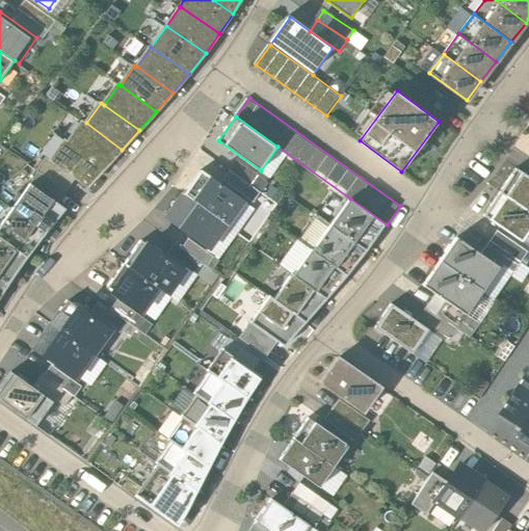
[(82,120),(69,140),(106,167),(122,150),(86,123),(82,120)]
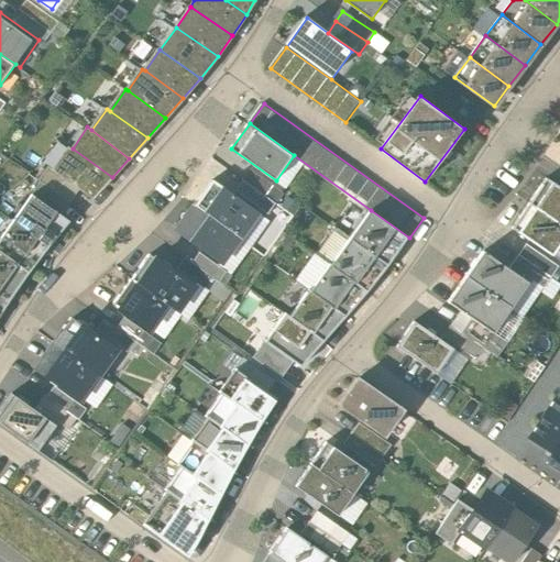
[(69,146),(54,169),(95,198),(112,177),(73,149),(69,146)]
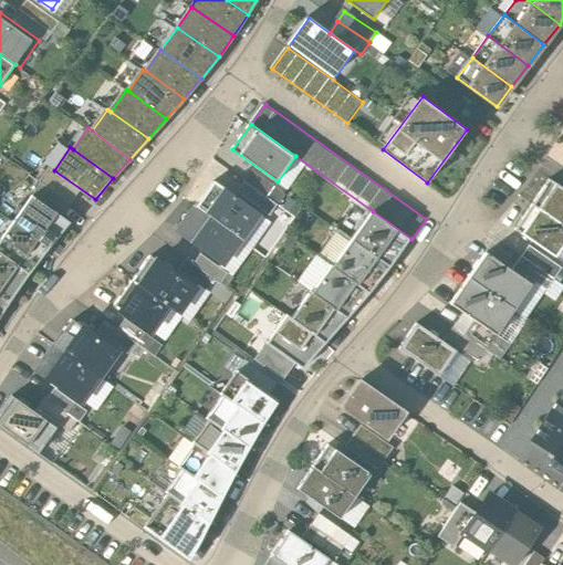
[(253,170),(247,180),(279,202),(284,192),(253,170)]
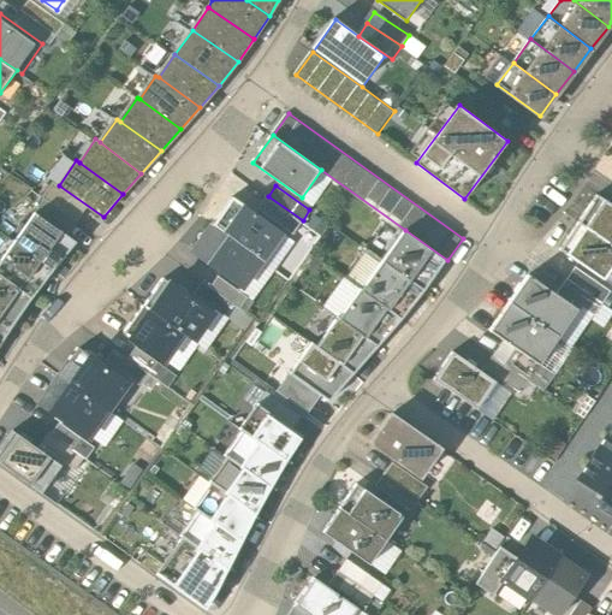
[(611,202),(599,194),(580,222),(611,243),(611,202)]
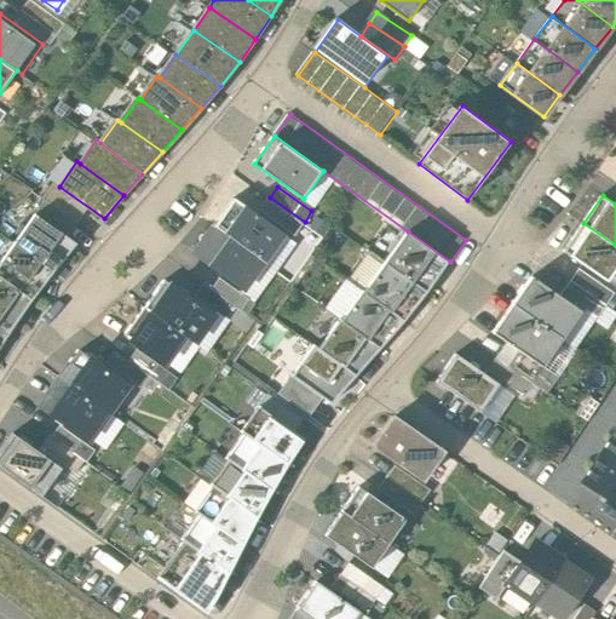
[(286,233),(236,198),(216,225),(265,261),(286,233)]
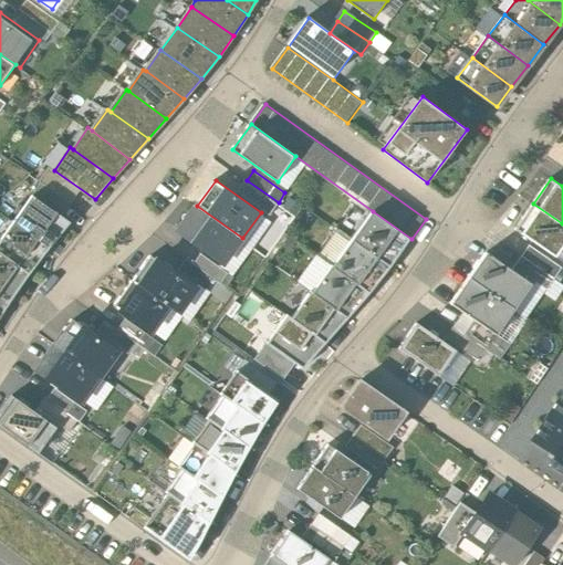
[(279,202),(247,180),(239,191),(271,213),(279,202)]
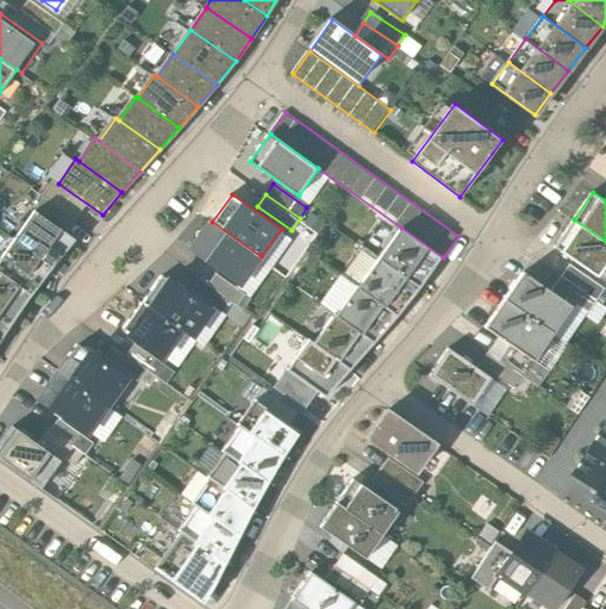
[(45,198),(37,209),(69,232),(77,222),(45,198)]
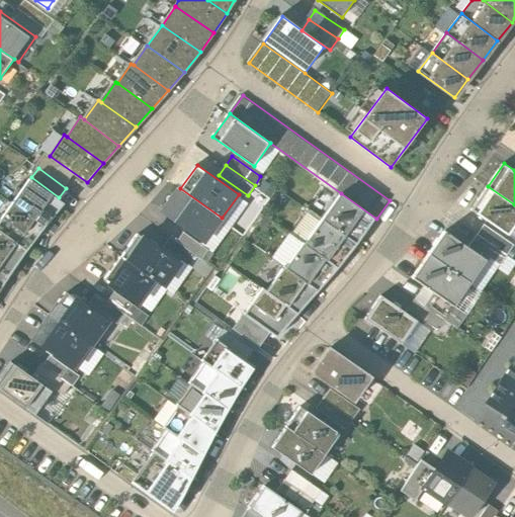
[(47,228),(65,202),(59,197),(31,177),(13,202),(47,228)]
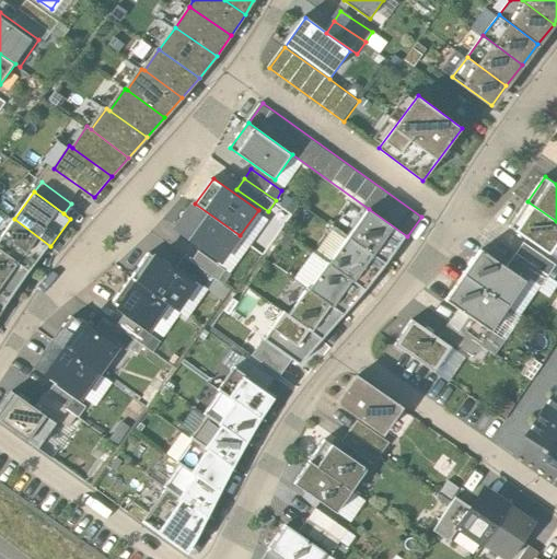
[(556,221),(528,201),(511,225),(550,254),(556,244),(556,221)]
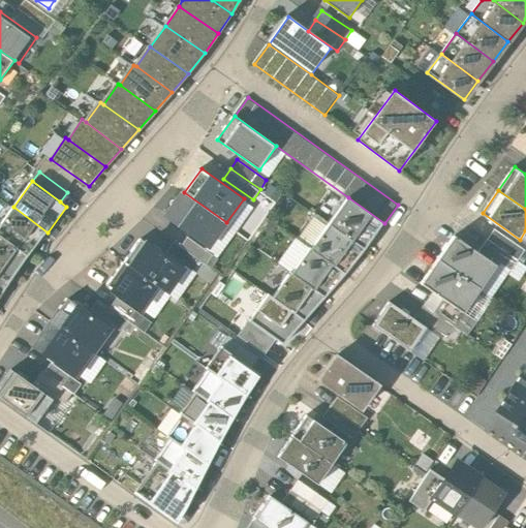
[(184,192),(167,216),(210,246),(226,222),(184,192)]
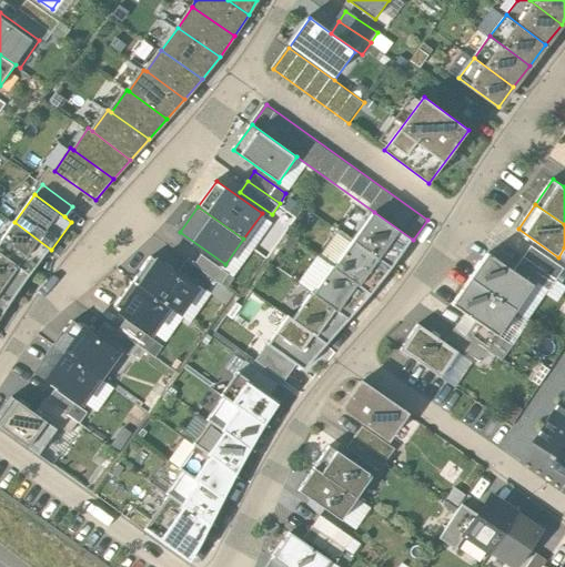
[(393,267),(413,240),(374,212),(354,240),(393,267)]
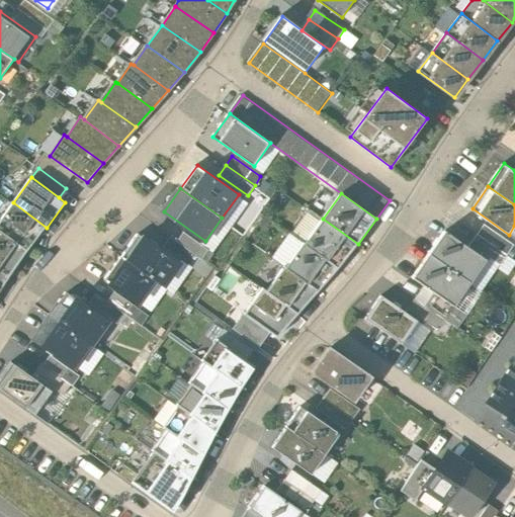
[(0,229),(29,250),(47,228),(13,202),(0,220),(0,229)]
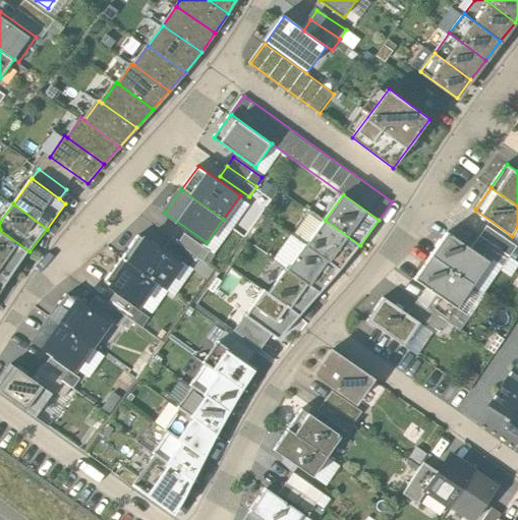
[(341,269),(360,245),(325,220),(307,245),(341,269)]
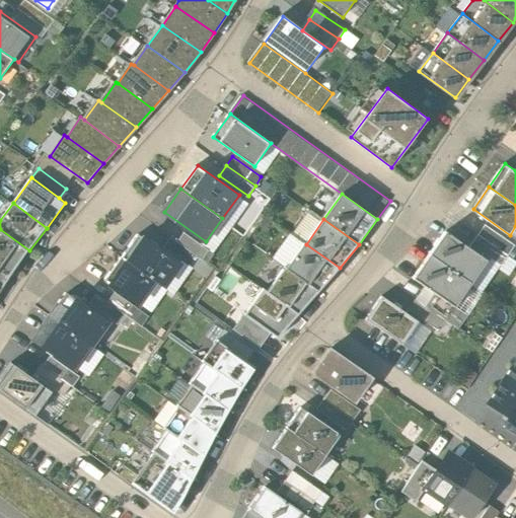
[(0,267),(11,275),(29,250),(0,229),(0,267)]
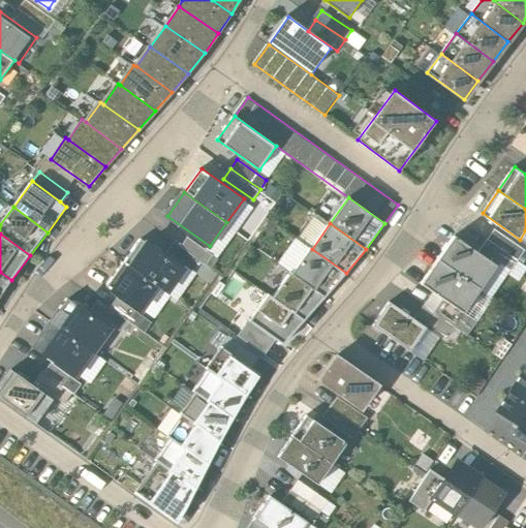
[(498,265),(455,236),(438,259),(482,288),(498,265)]
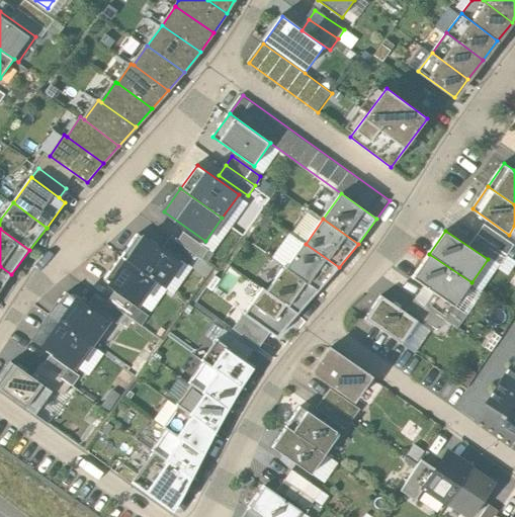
[(181,263),(140,234),(123,257),(159,282),(164,286),(181,263)]
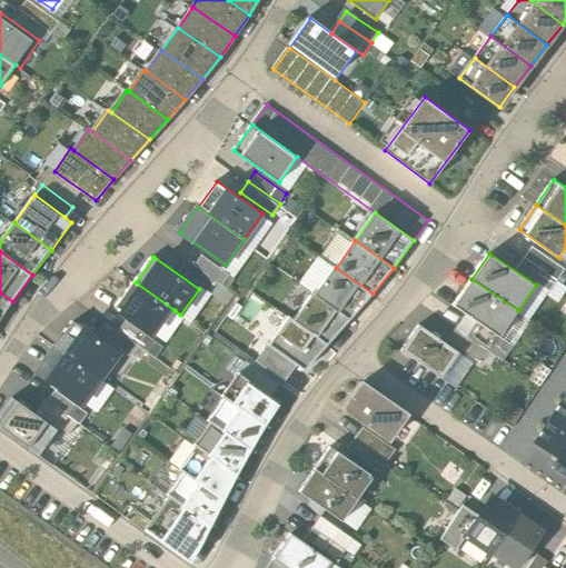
[(204,257),(198,266),(222,284),(229,273),(204,257)]
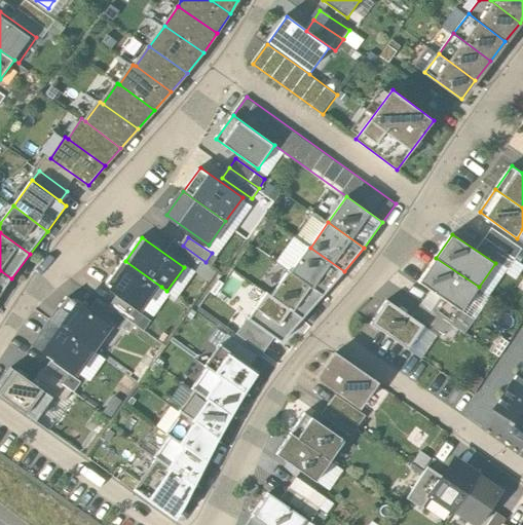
[(206,262),(183,246),(176,241),(170,251),(210,280),(217,271),(206,262)]
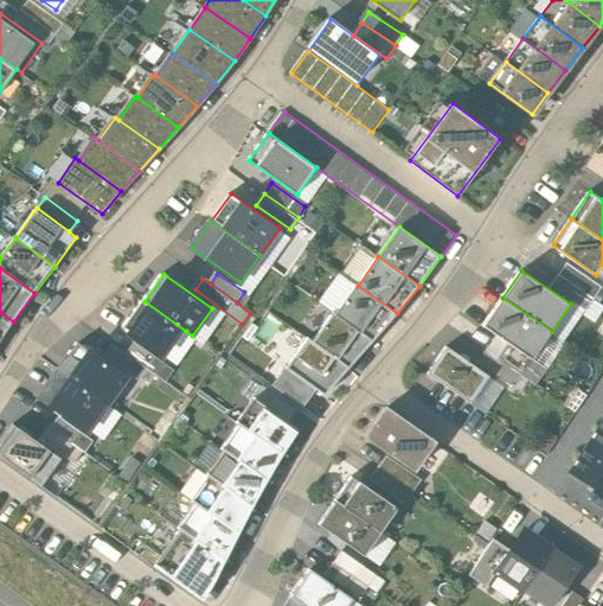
[(374,340),(397,313),(358,286),(355,285),(335,313),(374,340)]
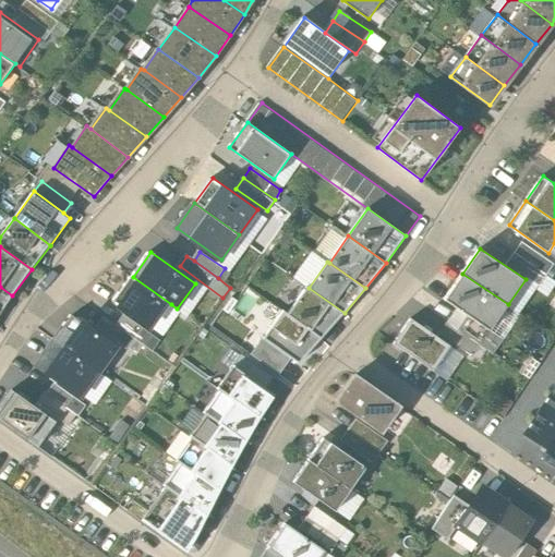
[(462,274),(445,299),(491,329),(508,304),(462,274)]
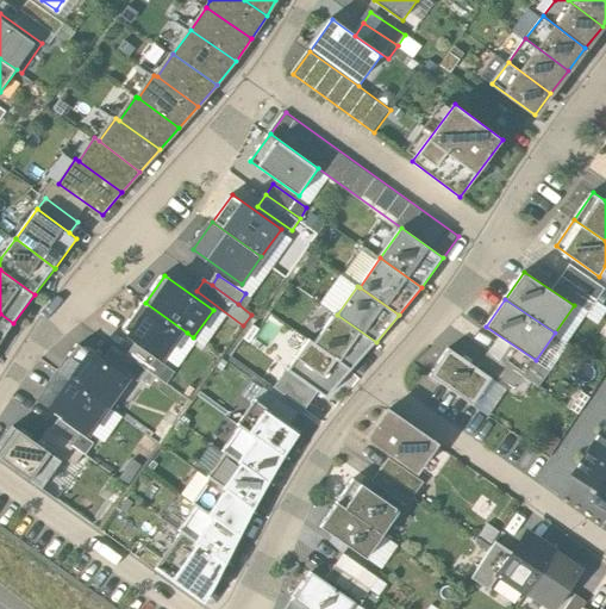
[(145,303),(126,329),(164,358),(170,348),(179,347),(187,333),(145,303)]
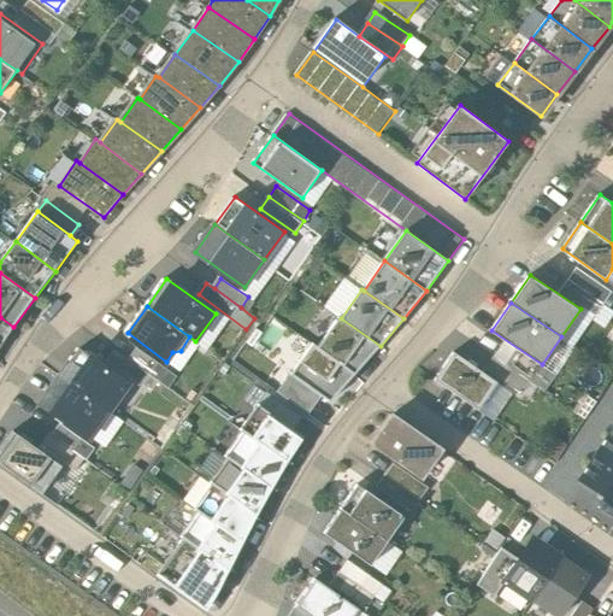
[(0,347),(13,327),(0,317),(0,347)]
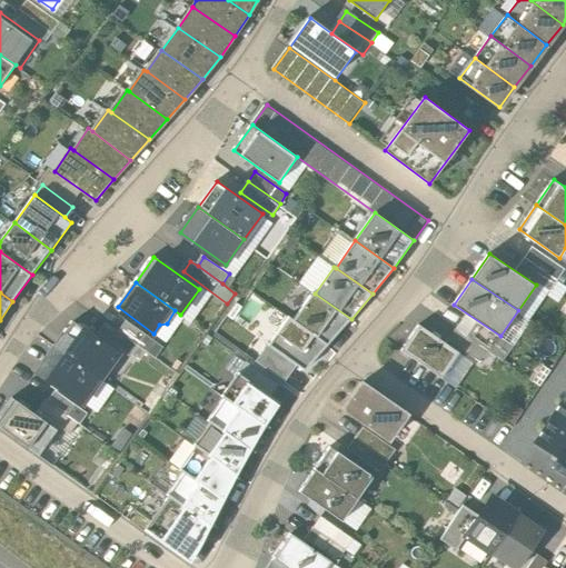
[(329,345),(351,319),(315,294),(313,292),(294,319),(329,345)]
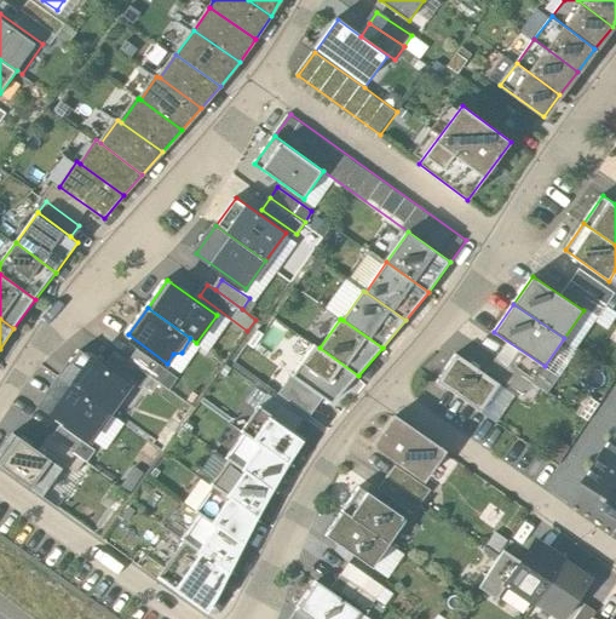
[(293,374),(332,403),(358,376),(320,348),(315,345),(293,374)]
